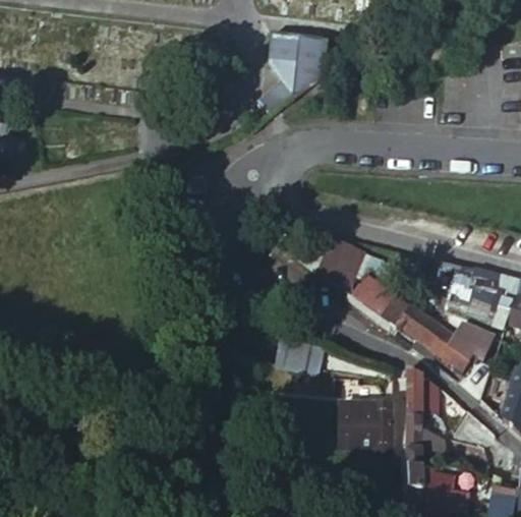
[(272,118),(329,71),(322,62),(315,66),(311,62),(261,103),(272,118)]
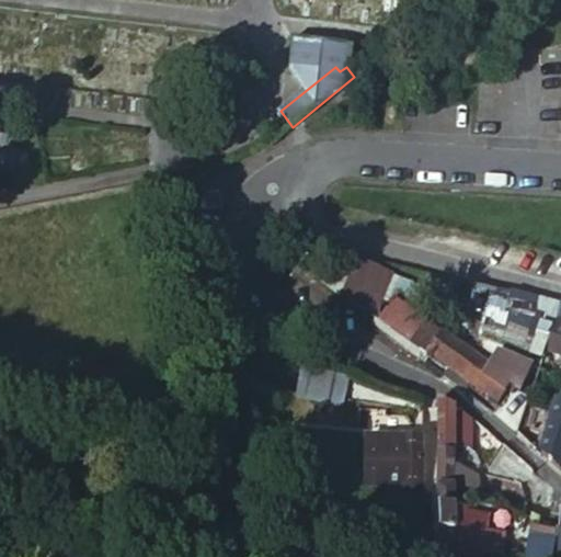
[(356,254),(338,294),(368,310),(392,270),(356,254)]
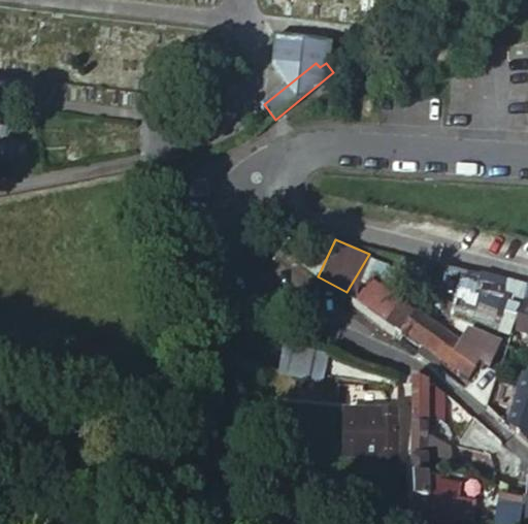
[(481,270),(475,269),(446,265),(437,298),(452,301),(449,313),(509,334),(513,326),(523,298),(527,283),(481,270)]
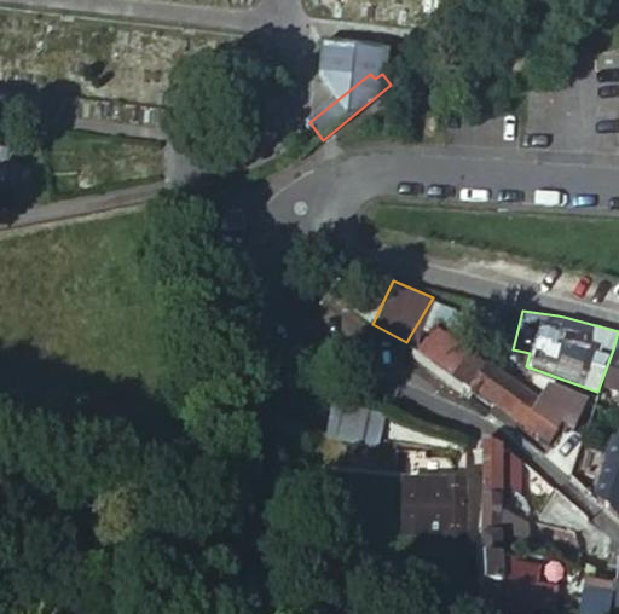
[(437,328),(409,352),(466,395),(470,387),(480,372),(463,360),(469,349),(437,328)]
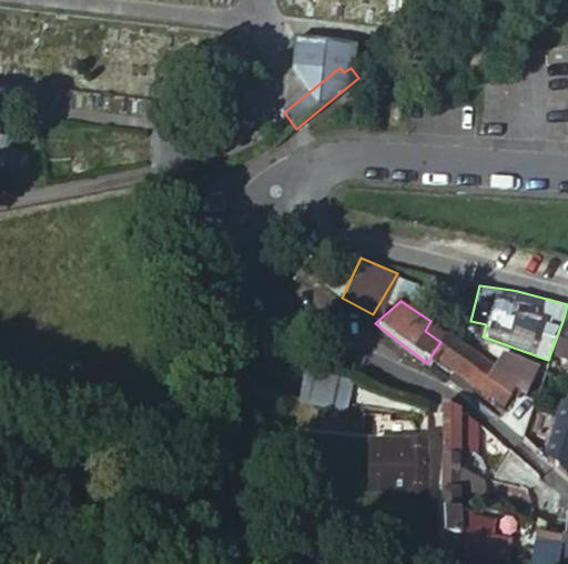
[(494,364),(430,321),(425,331),(440,342),(432,355),(453,370),(447,378),(468,393),(473,385),(499,402),(509,386),(524,391),(535,369),(499,354),(494,364)]
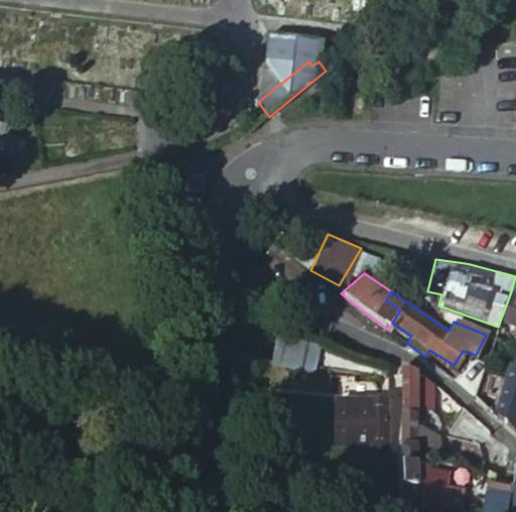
[(515,292),(511,291),(501,318),(515,324),(515,292)]
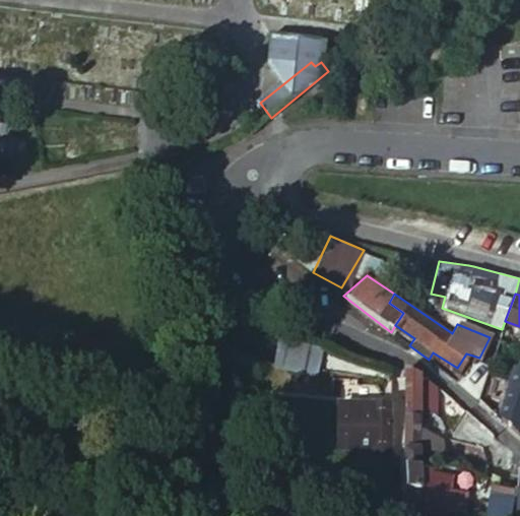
[(320,346),(280,338),(275,363),(314,371),(320,346)]
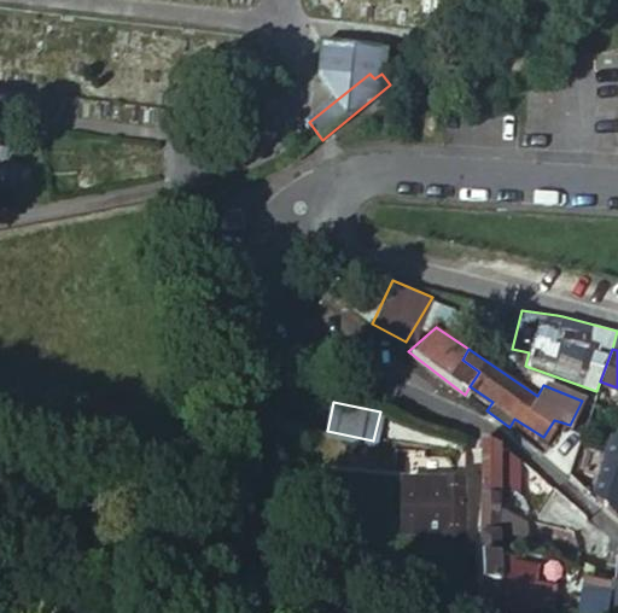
[(555,432),(544,454),(567,471),(578,441),(555,432)]
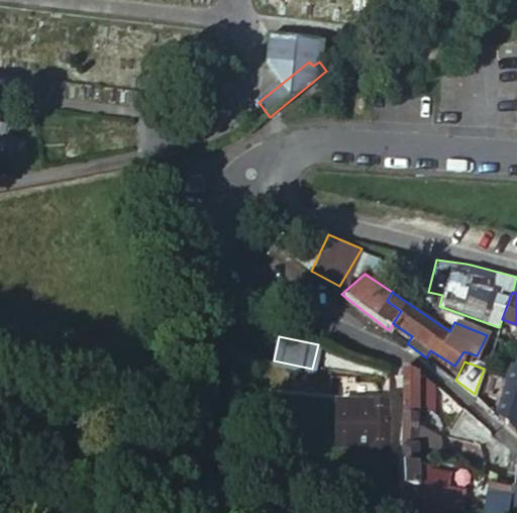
[(403,364),(403,366),(402,412),(419,413),(421,385),(421,374),(421,372),(403,364)]
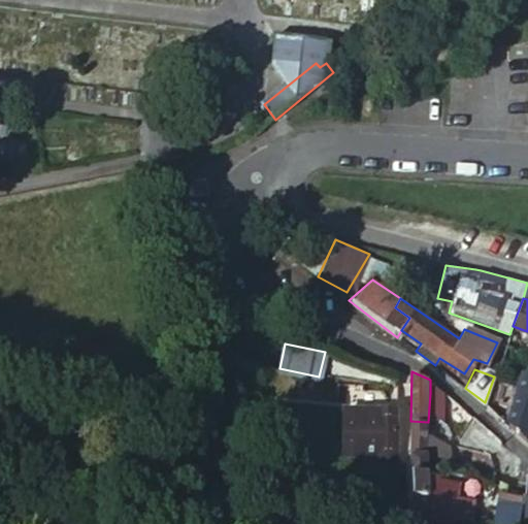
[(527,380),(524,379),(509,423),(527,438),(527,380)]
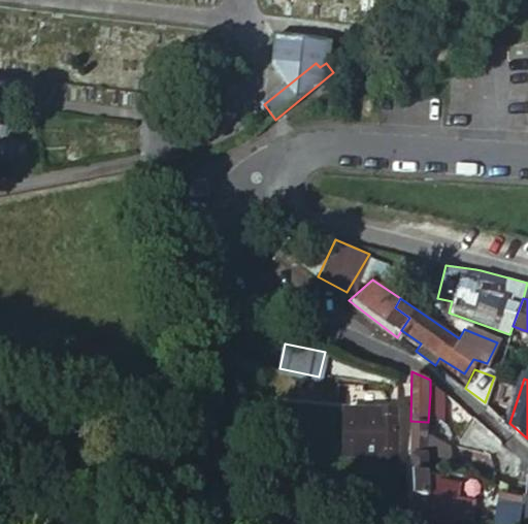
[(508,388),(495,383),(493,390),(506,394),(508,388)]
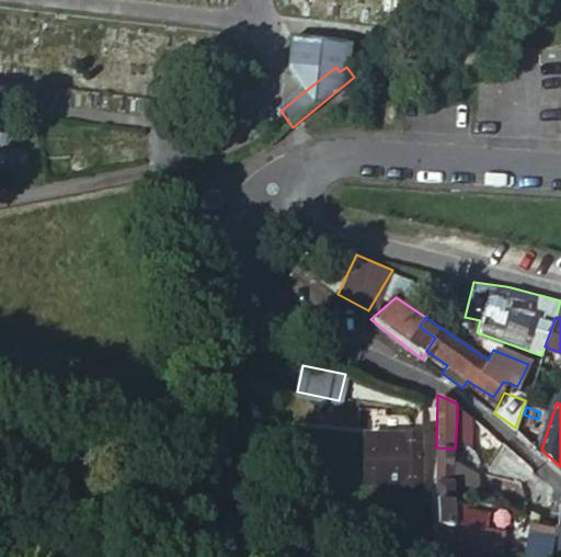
[(473,418),(457,418),(455,448),(472,450),(473,418)]
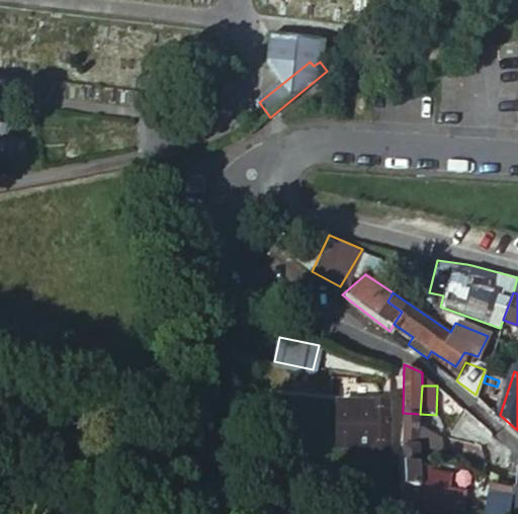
[(339,399),(338,440),(372,445),(392,446),(392,400),(339,399)]
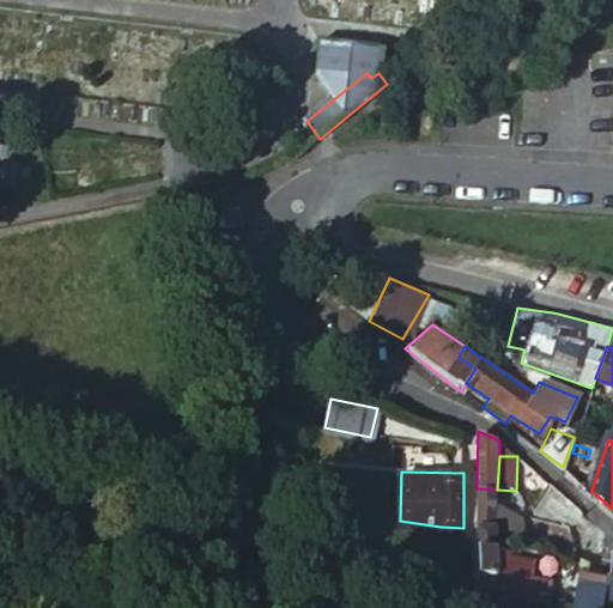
[(497,490),(477,488),(477,515),(477,523),(478,526),(497,524),(497,520),(497,490)]
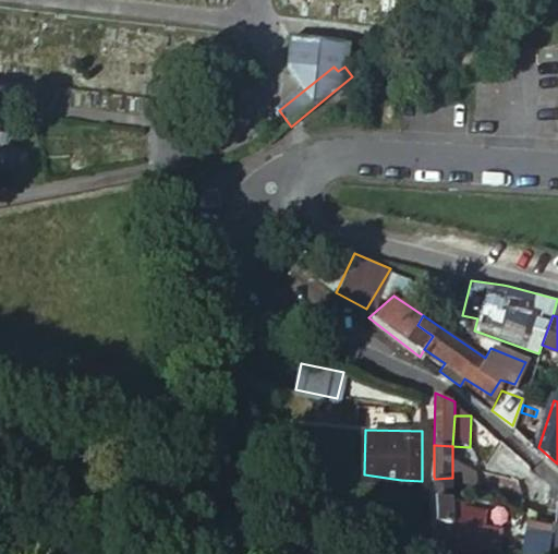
[(452,473),(452,478),(453,491),(464,490),(473,486),(472,473),(452,473)]
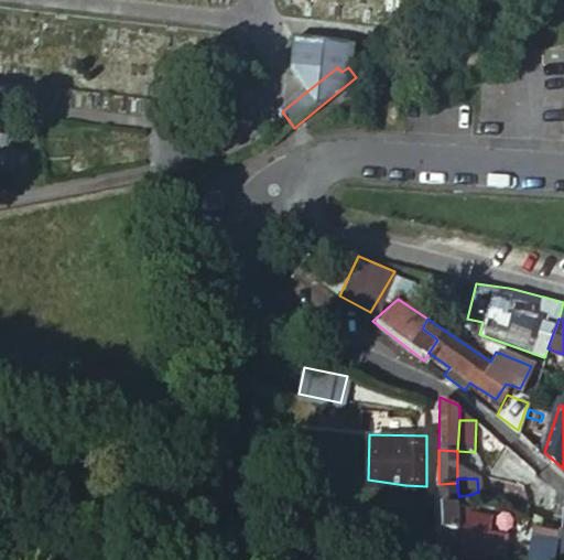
[(467,539),(467,537),(466,512),(458,508),(458,499),(458,496),(457,483),(440,484),(441,505),(443,517),(444,538),(467,539)]
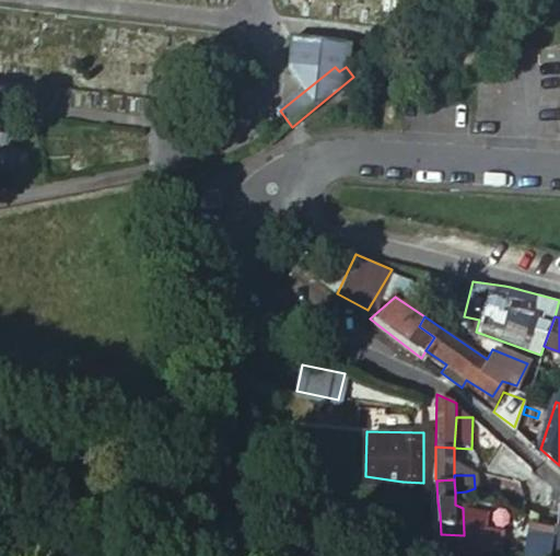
[(548,542),(551,555),(559,555),(559,521),(553,518),(548,542)]
